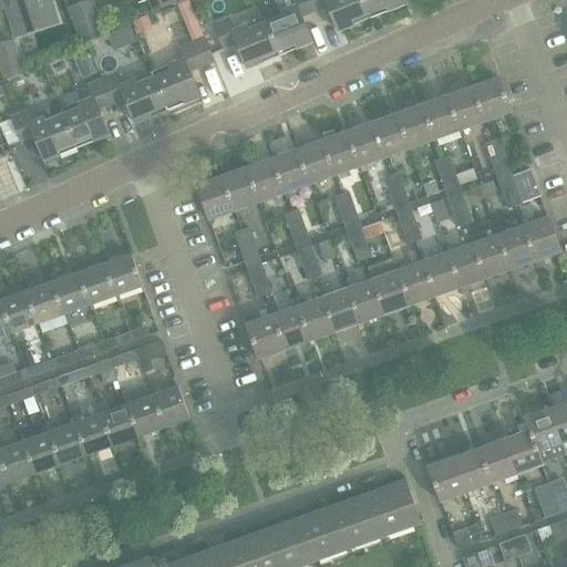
[(16,37),(59,22),(51,0),(12,0),(14,7),(7,10),(16,37)]
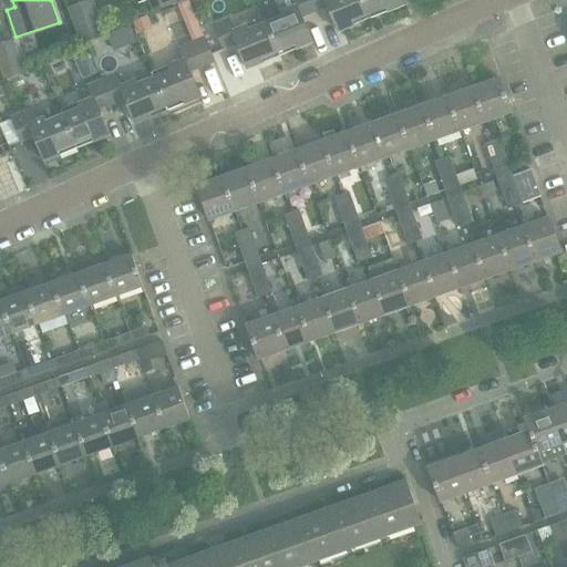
[(92,0),(85,0),(66,8),(81,44),(106,34),(92,0)]
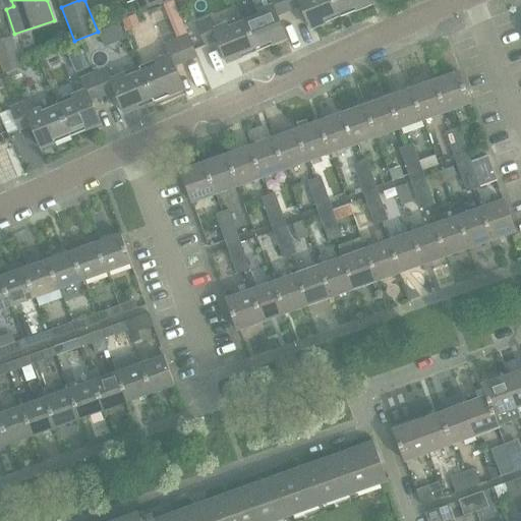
[(135,0),(139,11),(163,2),(162,0),(135,0)]
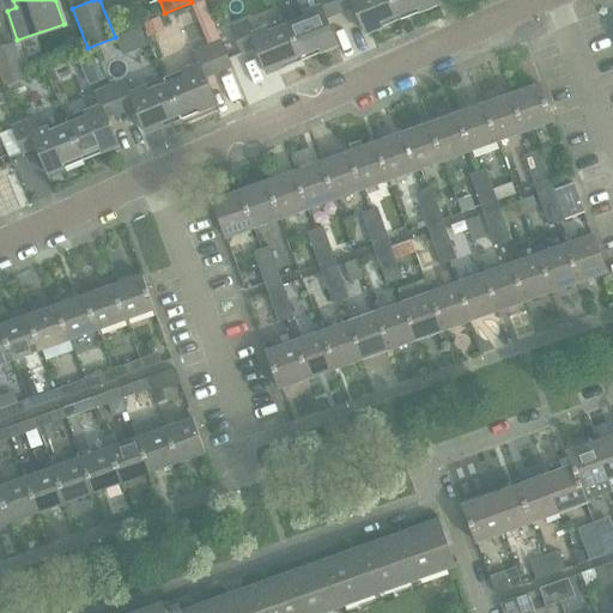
[(317,0),(321,6),(286,20),(302,61),(337,47),(326,20),(340,14),(334,0),(317,0)]
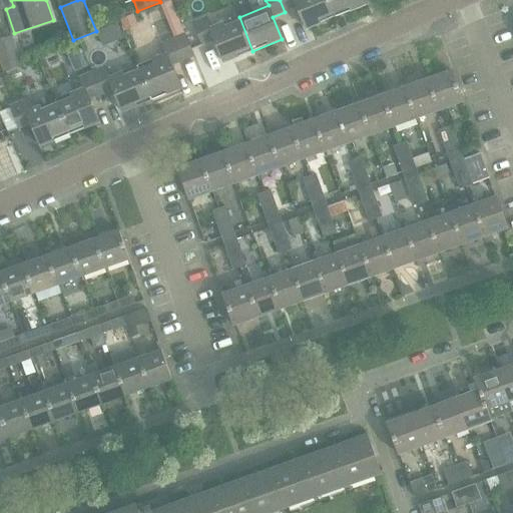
[(280,0),(285,12),(298,7),(307,29),(335,17),(328,0),(280,0)]
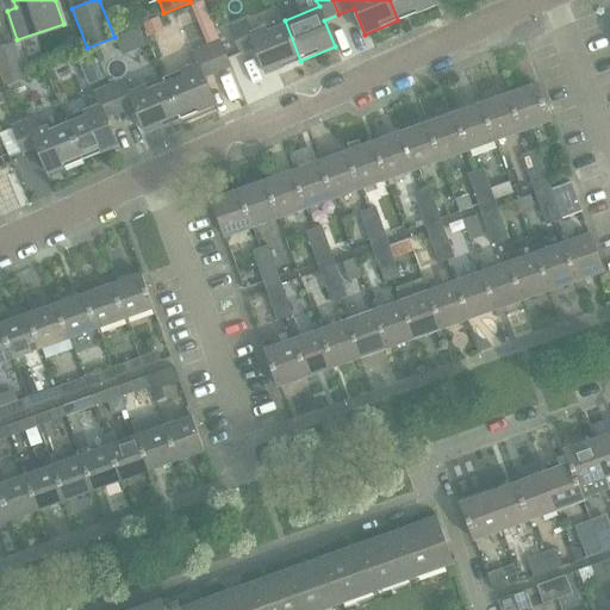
[(433,0),(390,0),(398,20),(435,6),(433,0)]
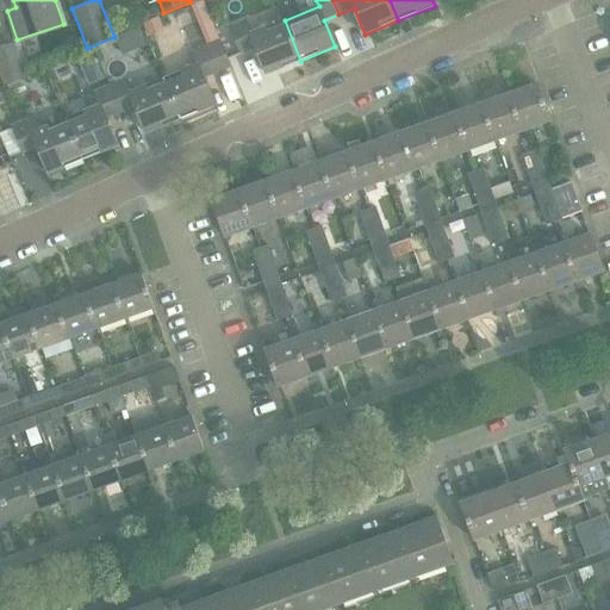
[(154,19),(142,24),(148,37),(160,32),(154,19)]
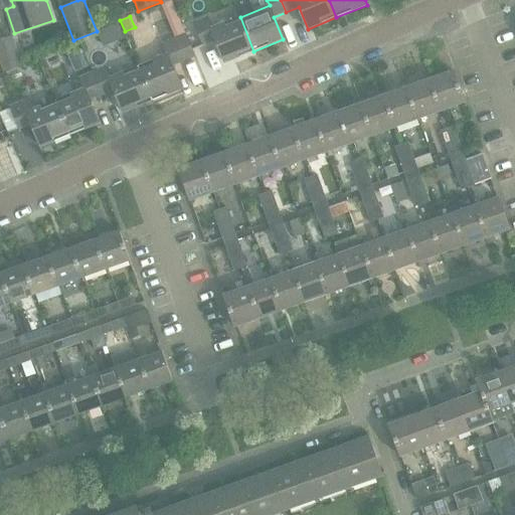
[(224,63),(253,51),(240,17),(211,29),(207,18),(194,23),(203,45),(215,40),(224,63)]
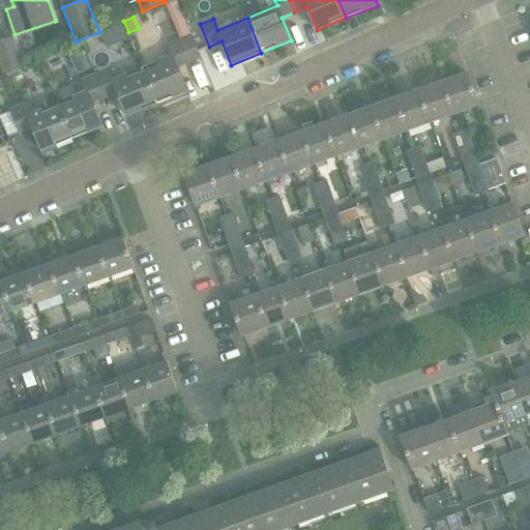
[(173,56),(143,68),(158,104),(187,91),(177,68),(201,58),(192,35),(168,46),(173,56)]
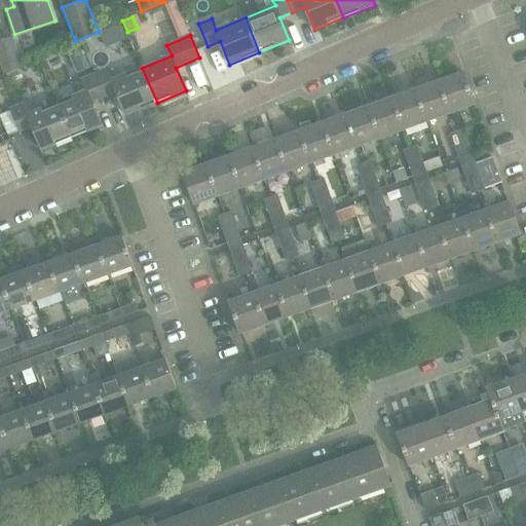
[(13,37),(0,40),(0,65),(3,74),(23,68),(13,37)]
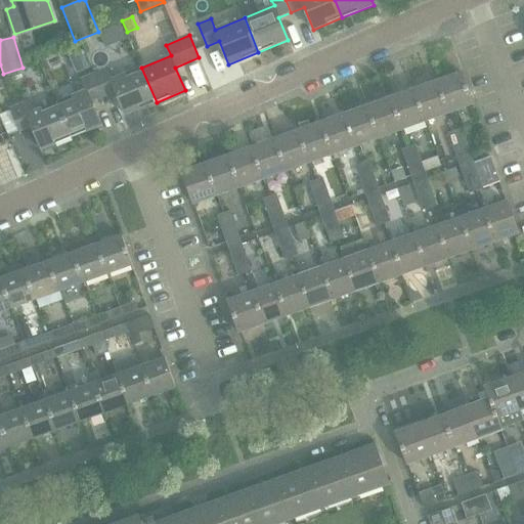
[(79,46),(68,51),(73,62),(84,57),(79,46)]
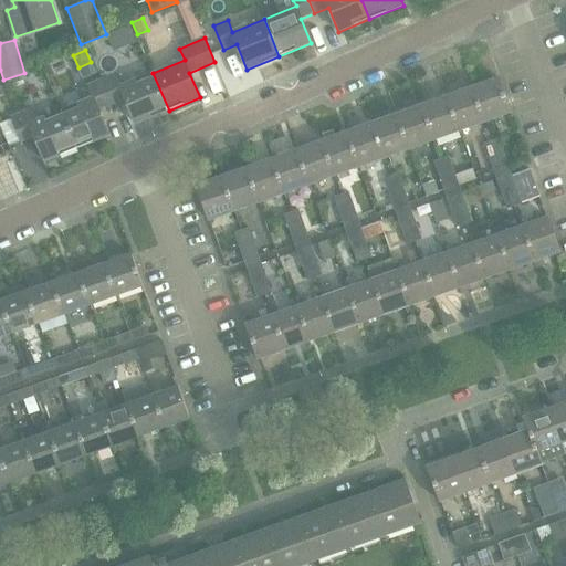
[(135,125),(169,111),(153,73),(121,86),(116,75),(102,81),(112,105),(125,100),(135,125)]
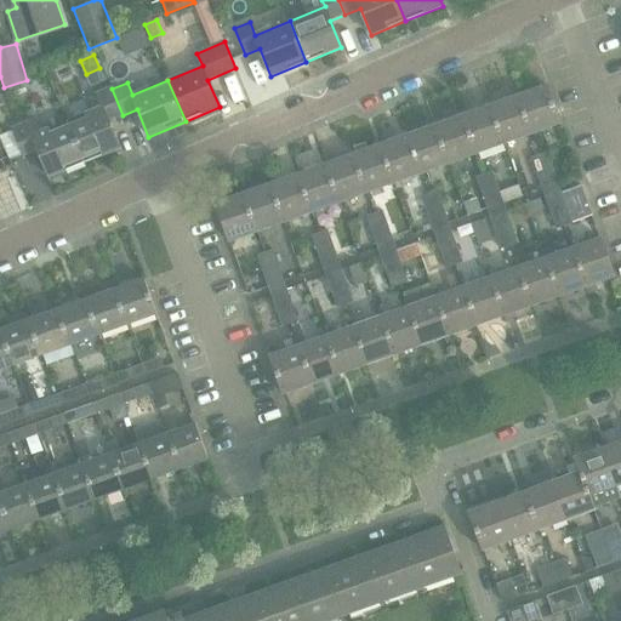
[(546,84),(518,95),(531,132),(559,123),(546,84)]
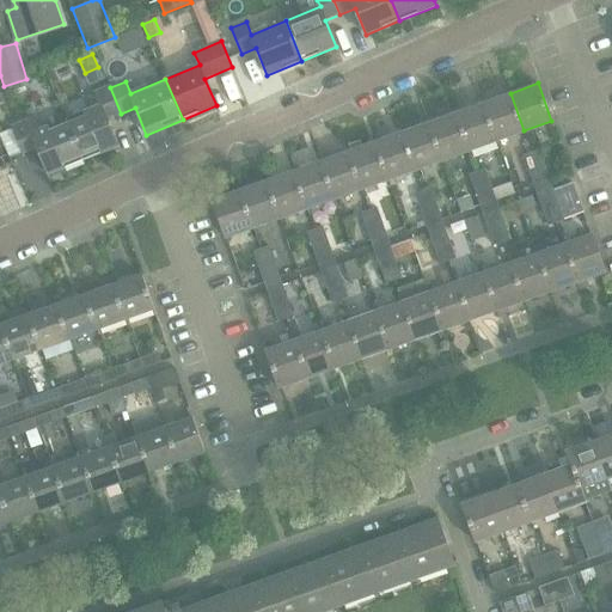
[(108,118),(121,114),(110,87),(96,93),(102,105),(67,120),(84,160),(120,146),(108,118)]
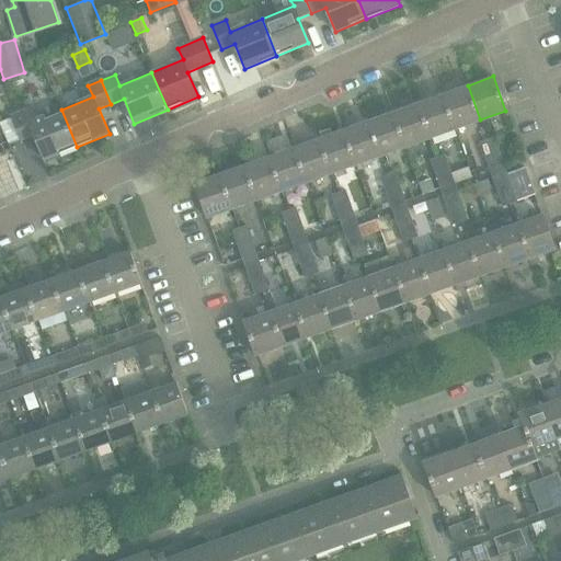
[(468,86),(444,94),(456,128),(480,119),(468,86)]
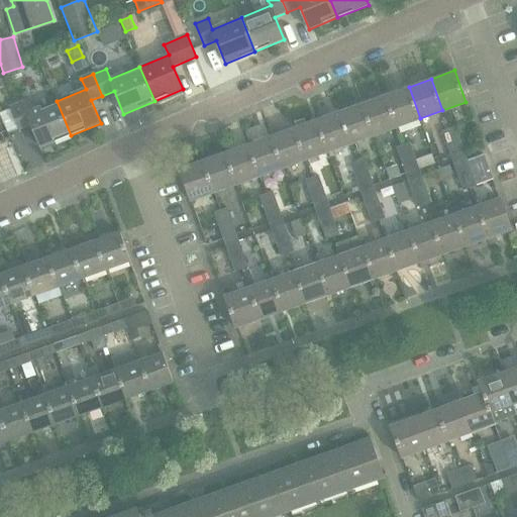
[(409,87),(386,95),(397,126),(420,118),(409,87)]
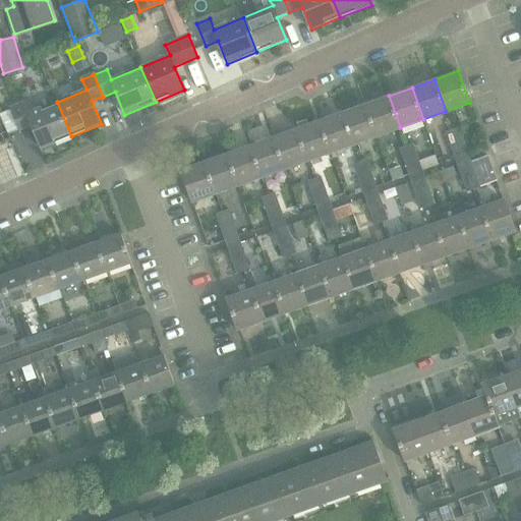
[(389,96),(365,104),(378,135),(400,127),(389,96)]
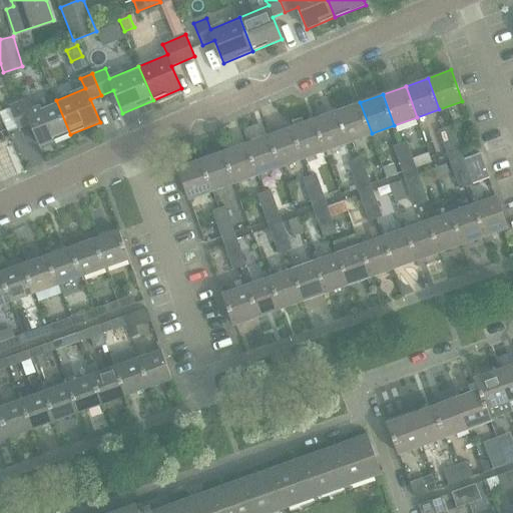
[(41,146),(70,134),(56,100),(28,112),(23,102),(11,107),(11,108),(19,128),(20,129),(32,124),(41,146)]
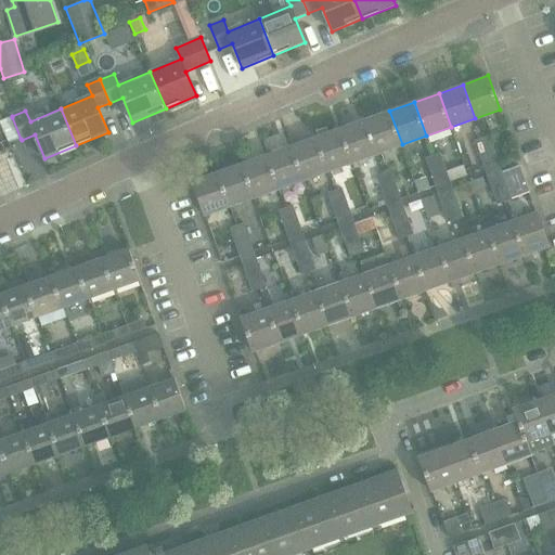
[(389,111),(365,119),(377,153),(402,144),(389,111)]
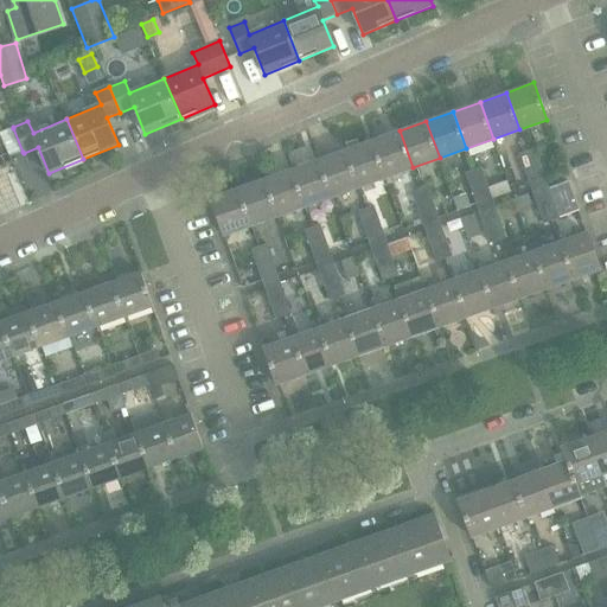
[(13,128),(0,134),(10,157),(23,152),(13,128)]
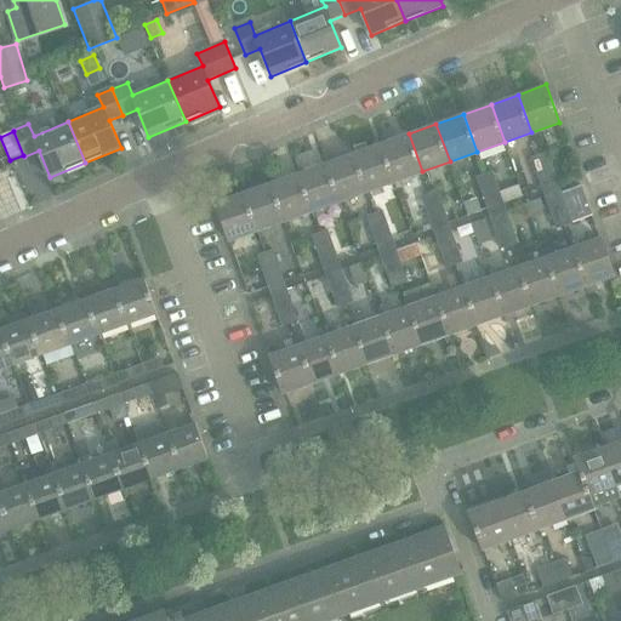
[(409,134),(381,143),(396,182),(422,171),(409,134)]
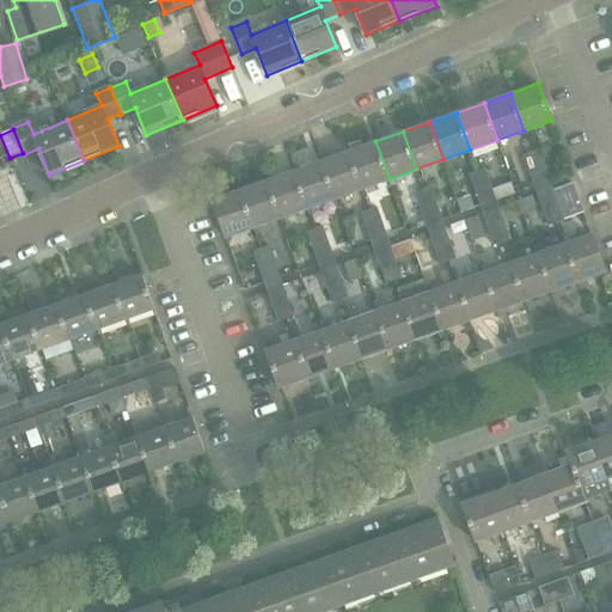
[(375,141),(349,152),(362,189),(390,179),(375,141)]
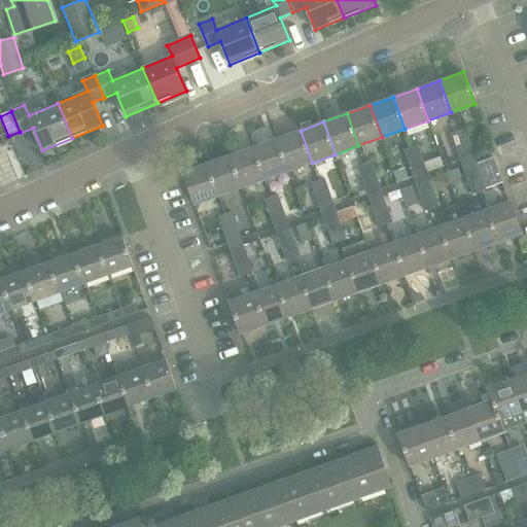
[(450,133),(455,146),(468,141),(463,128),(450,133)]
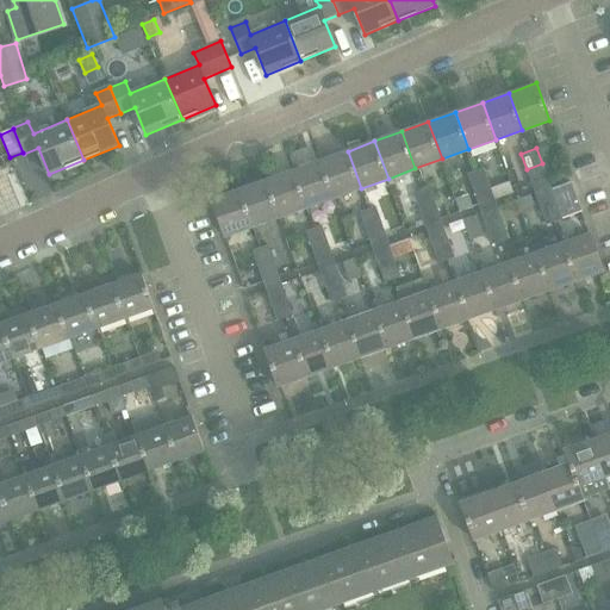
[(348,151),(321,161),(334,198),(361,188),(348,151)]
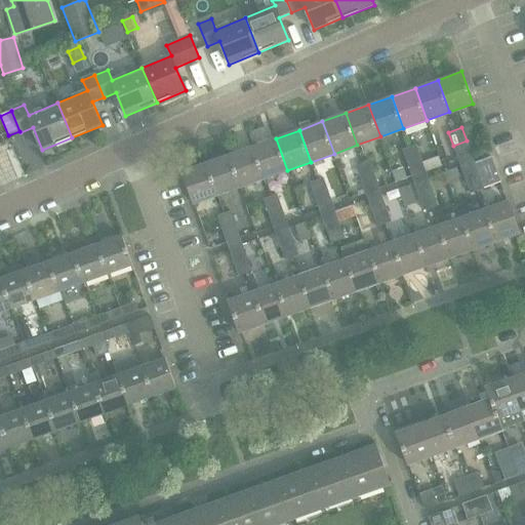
[(276,138),(253,147),(265,178),(287,170),(276,138)]
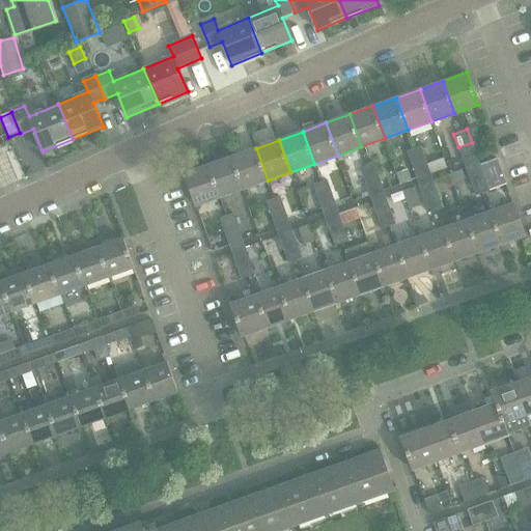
[(464,161),(477,156),(472,142),(458,147),(464,161)]
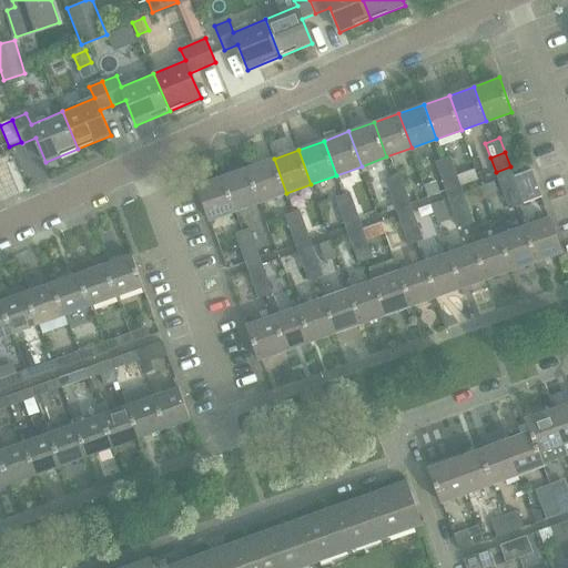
[(435,162),(439,176),(455,171),(450,156),(435,162)]
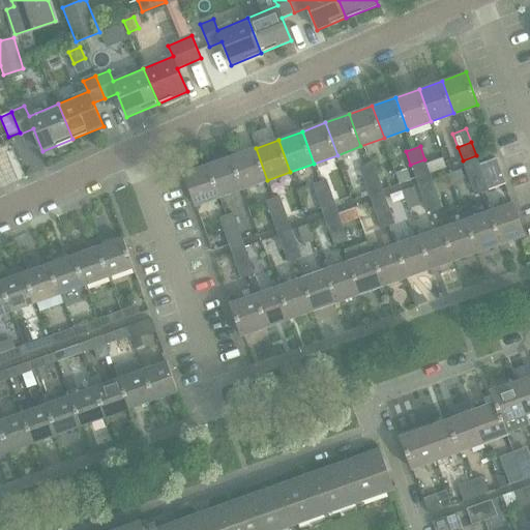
[(256,148),(232,156),(243,188),(267,180),(256,148)]
